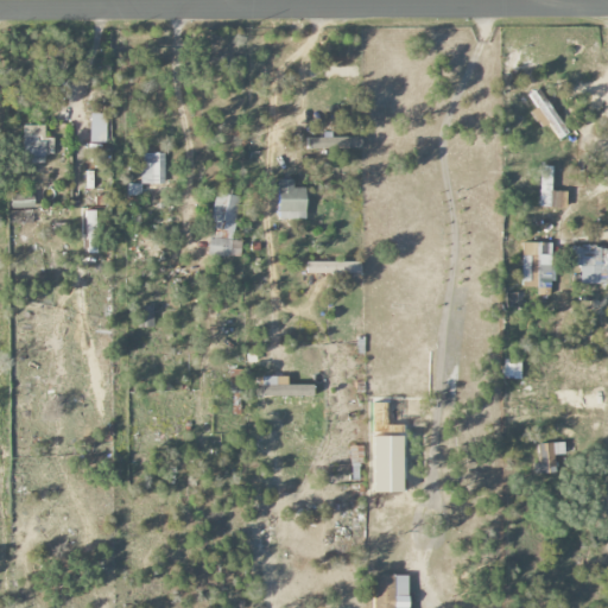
[(530,112),(542,130),(548,125),(557,140),(568,133),(538,88),(527,95),(536,108),(530,112)]
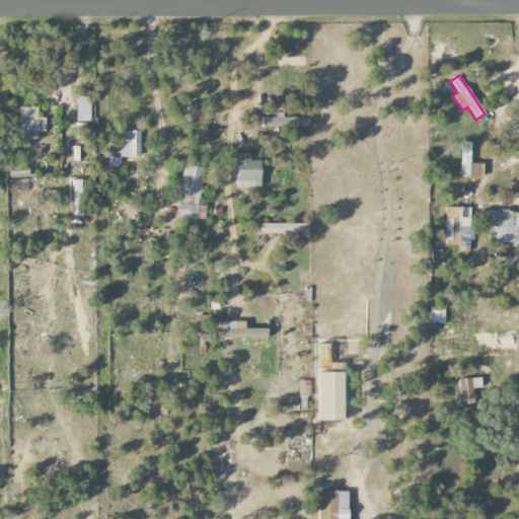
[(91,97),(77,97),(76,122),(90,123),(91,97)]
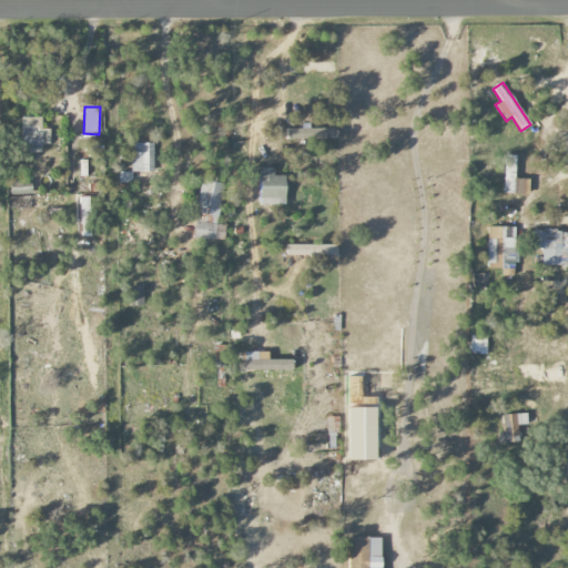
[(42,118),(23,117),(22,152),(41,152),(42,118)]
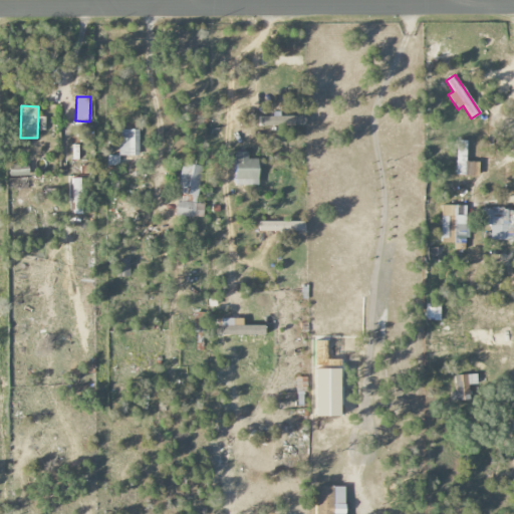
[(259,125),(304,125),(304,114),(272,113),(272,116),(259,116),(259,125)]
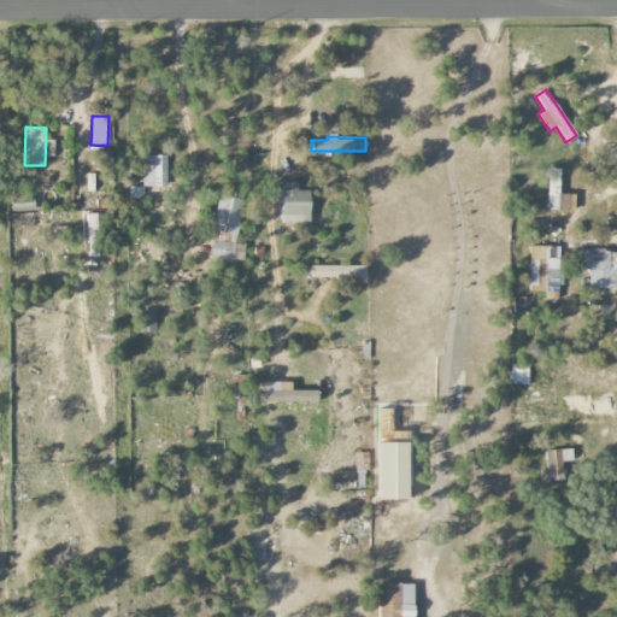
[(166,156),(144,156),(142,187),(166,187),(166,156)]
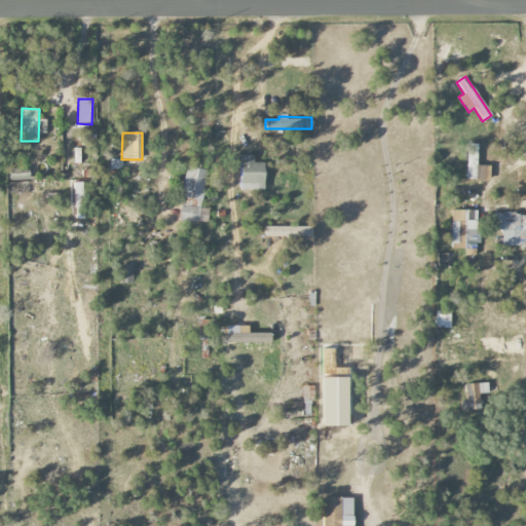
[(466,179),(486,180),(486,165),(477,165),(478,144),(467,143),(466,179)]
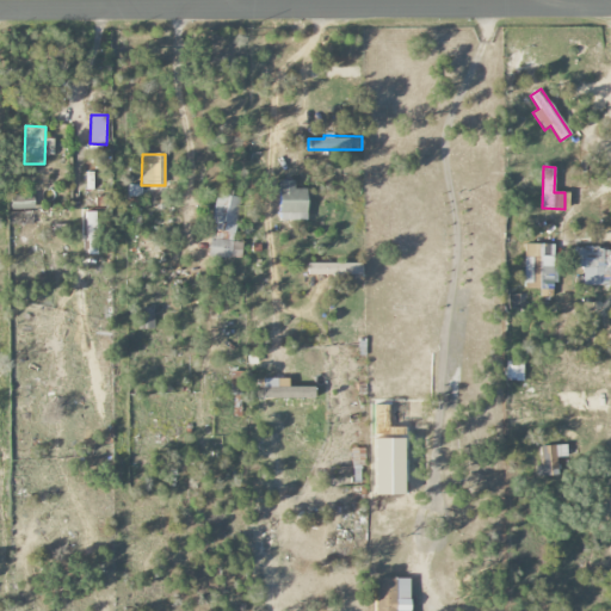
[(281,221),(308,220),(307,189),(295,189),(294,180),(279,180),(281,221)]
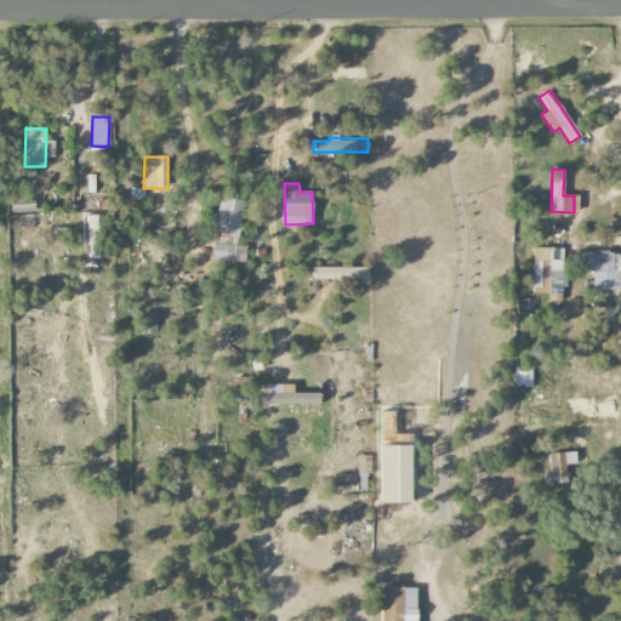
[(144,200),(144,188),(129,188),(130,200),(144,200)]
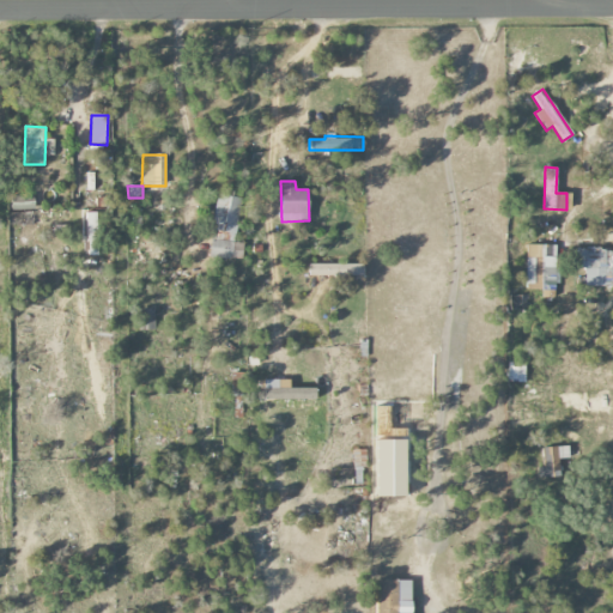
[(11,195),(11,211),(35,210),(34,194),(11,195)]
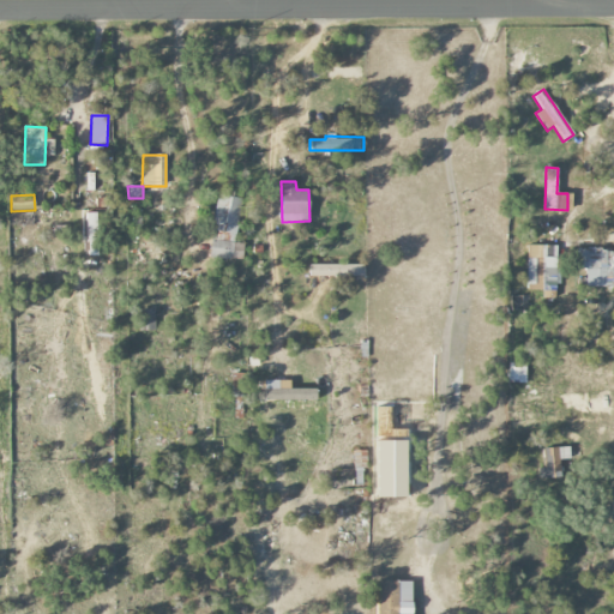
[(240,197),(216,194),(209,257),(241,262),(244,244),(234,242),(240,197)]
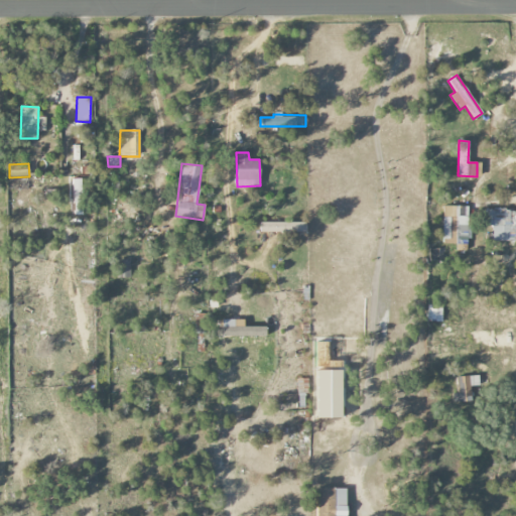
[(84,215),(83,178),(73,178),(74,215),(84,215)]
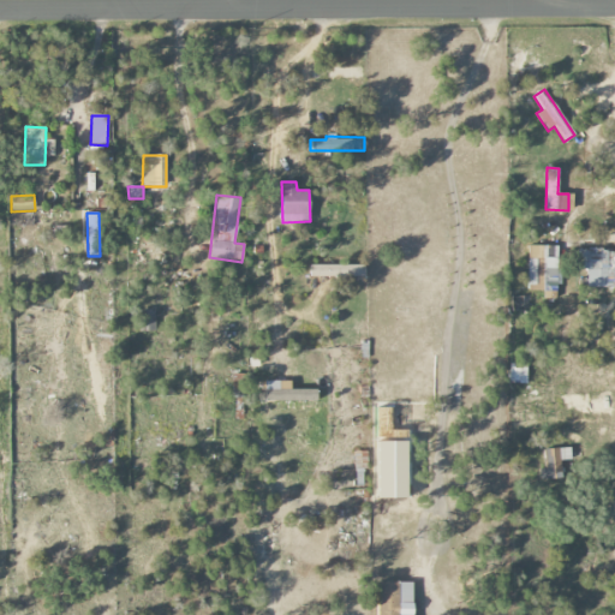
[(559,246),(529,245),(527,291),(557,291),(559,246)]
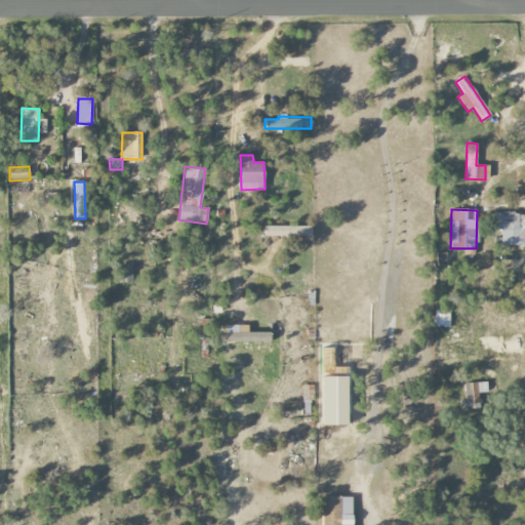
[(500,244),(524,245),(524,213),(497,212),(496,230),(500,230),(500,244)]
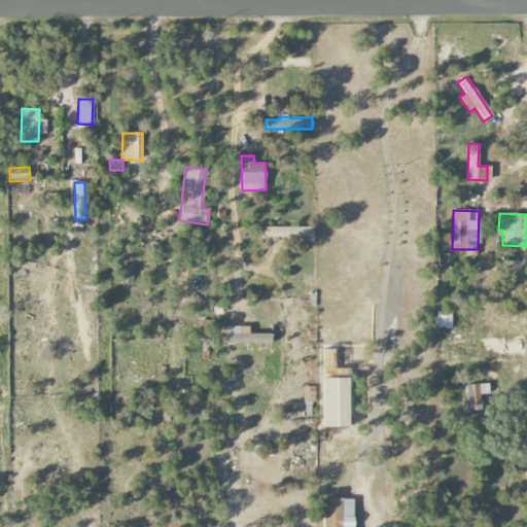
[(312,227),(265,226),(265,237),(312,238),(312,227)]
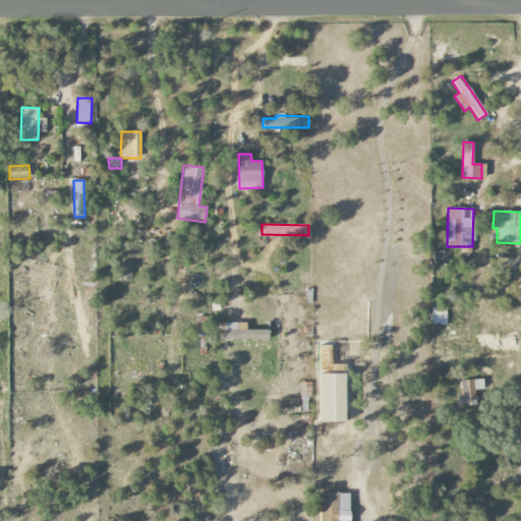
[(131,264),(120,264),(120,281),(131,281),(131,264)]
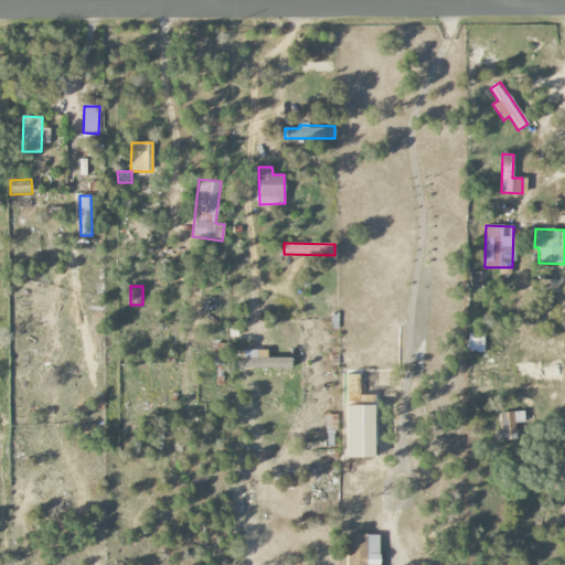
[(483,352),(484,334),(468,334),(467,352),(483,352)]
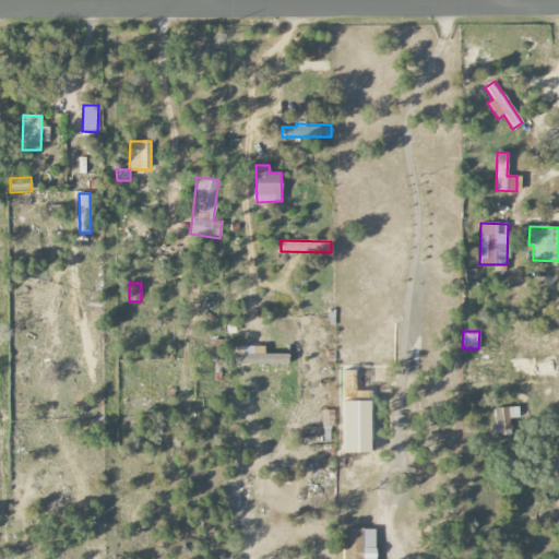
[(518,407),(494,408),(495,427),(490,427),(490,436),(510,435),(509,418),(519,418),(518,407)]
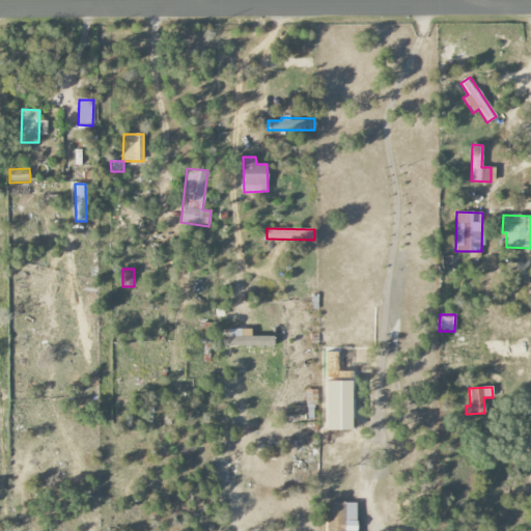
[(325,530),(356,530),(357,503),(327,502),(325,530)]
